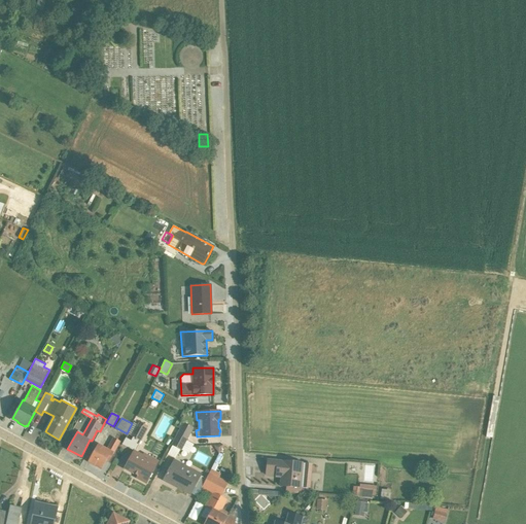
[(128,432),(131,434),(131,435),(133,435),(131,440),(126,437),(121,444),(134,450),(135,449),(138,444),(137,443),(138,439),(141,441),(147,427),(148,425),(140,420),(138,423),(138,422),(137,423),(134,421),(128,432)]
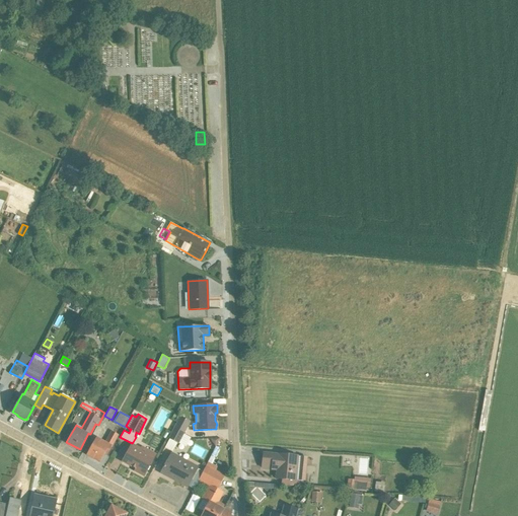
[(191,421),(180,416),(174,427),(185,432),(191,421)]
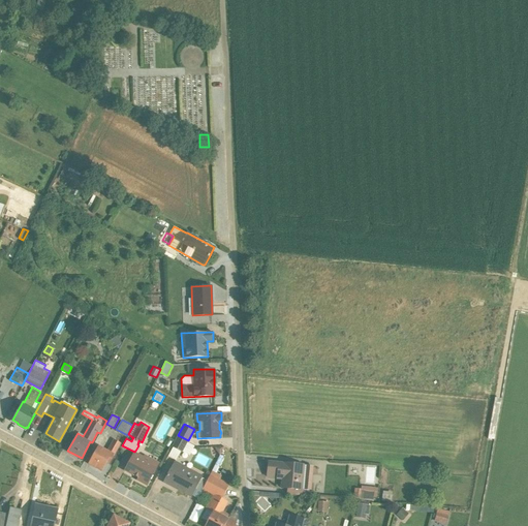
[(173,446),(167,455),(176,459),(181,451),(182,452),(182,451),(189,455),(194,445),(187,441),(188,440),(178,435),(172,445),(173,446)]
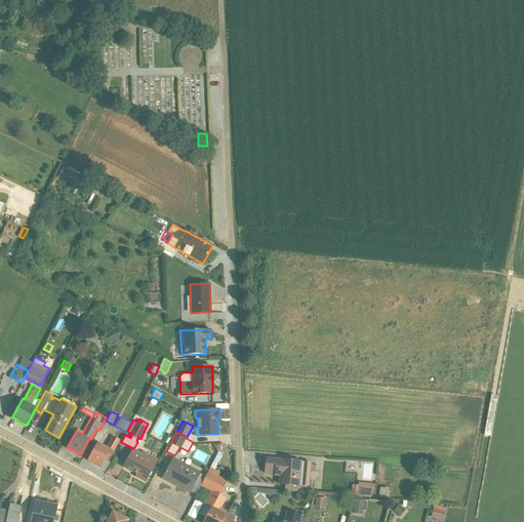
[(88,458),(101,466),(105,458),(108,460),(113,451),(114,451),(120,439),(113,435),(107,445),(98,441),(88,458)]
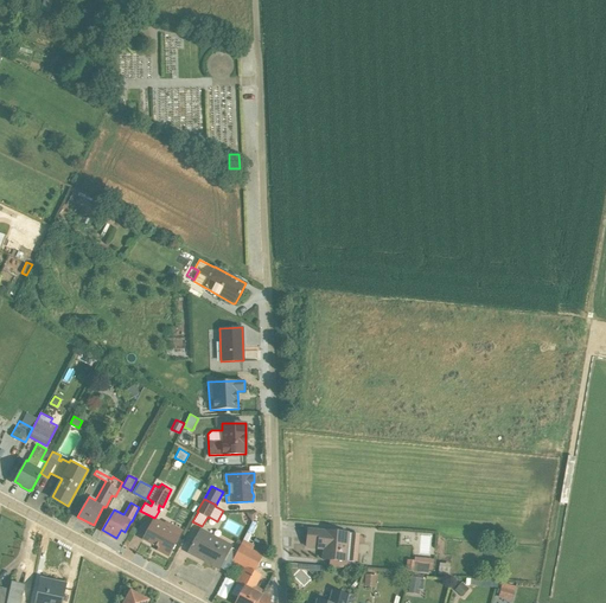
[(158,549),(168,555),(183,528),(166,519),(165,521),(155,517),(144,538),(158,546),(158,549)]
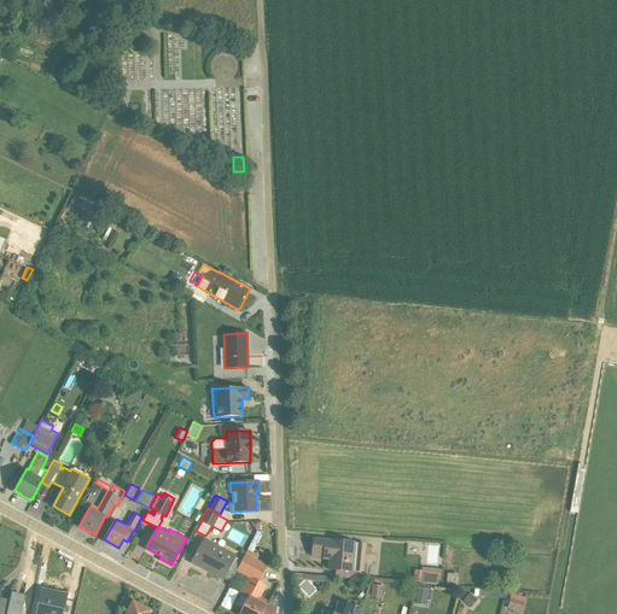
[(236,554),(205,537),(192,561),(223,578),(223,577),(230,580),(240,560),(234,556),(236,554)]
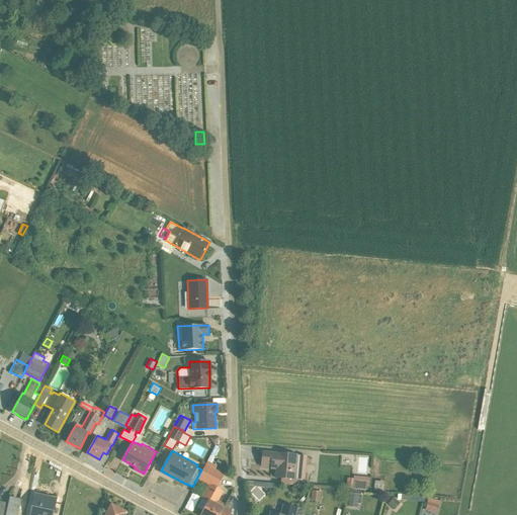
[(309,456),(263,451),(261,465),(270,466),(270,468),(275,469),(274,478),(281,478),(281,483),(303,485),(304,479),(306,480),(309,456)]
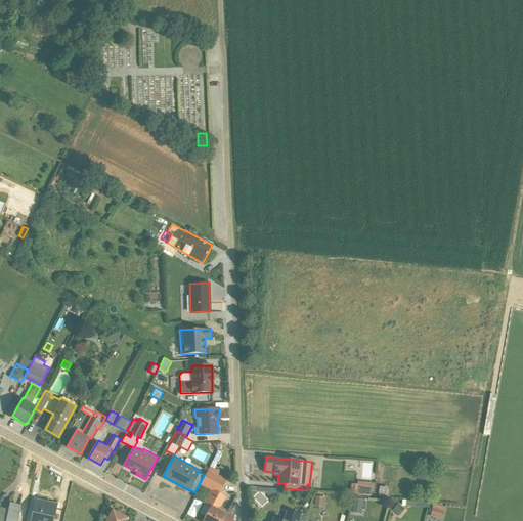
[(219,492),(227,479),(218,474),(220,470),(210,466),(201,485),(210,490),(204,503),(205,504),(200,512),(207,515),(203,520),(218,520),(219,520),(220,520),(221,520),(228,510),(221,506),(226,496),(219,492)]
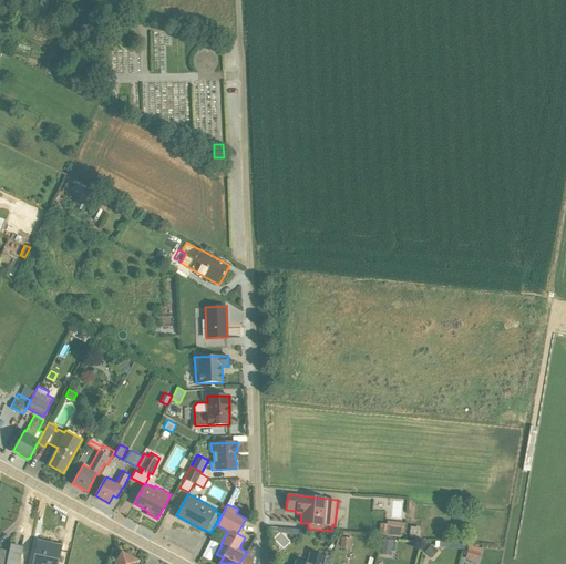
[(381,523),(380,532),(387,533),(386,534),(400,535),(400,534),(401,531),(404,531),(405,523),(387,521),(387,524),(381,523)]
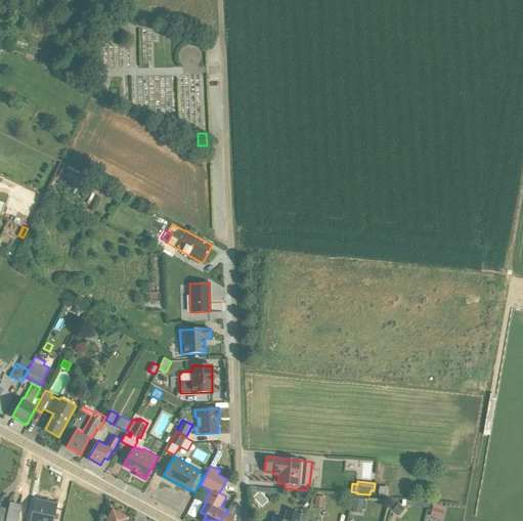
[(388,486),(379,485),(379,494),(388,495),(388,486)]
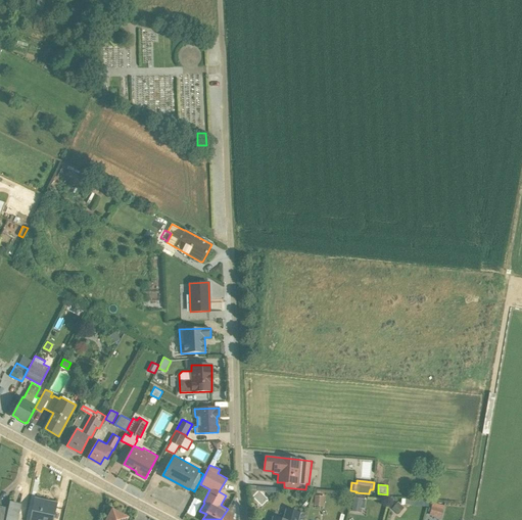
[(249,485),(252,511),(253,511),(252,494),(256,490),(266,491),(270,495),(274,495),(277,492),(277,487),(249,485)]
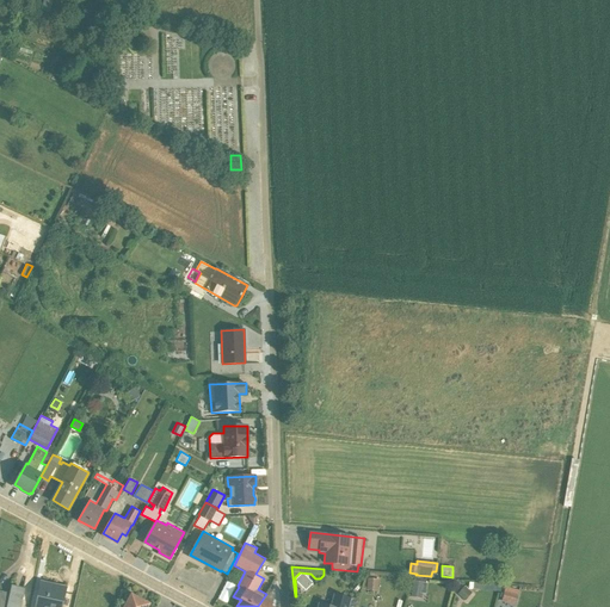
[(379,578),(368,577),(368,588),(377,589),(379,578)]
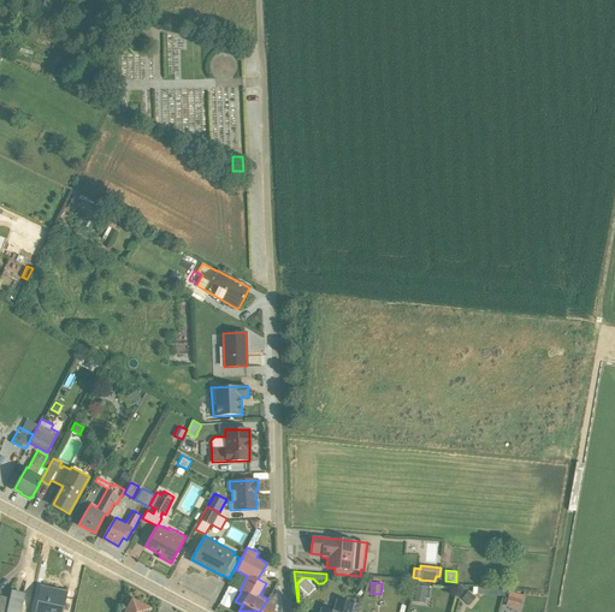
[(418,583),(414,599),(425,601),(426,596),(430,596),(431,586),(418,583)]
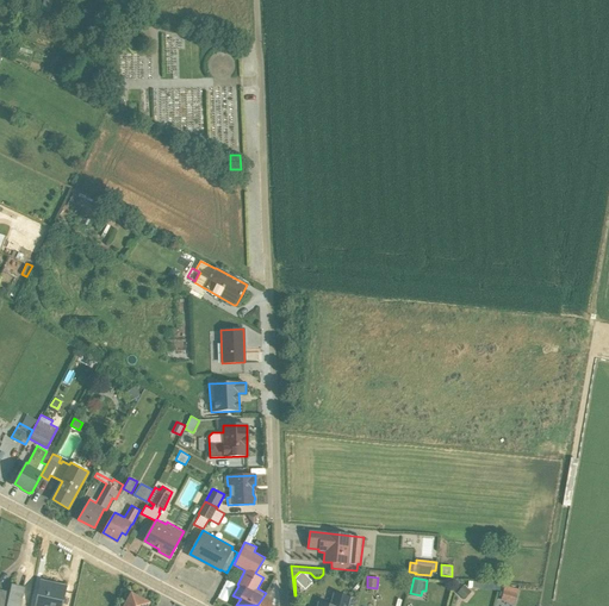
[(51,585),(51,583),(41,581),(35,605),(62,605),(67,585),(56,582),(55,586),(51,585)]
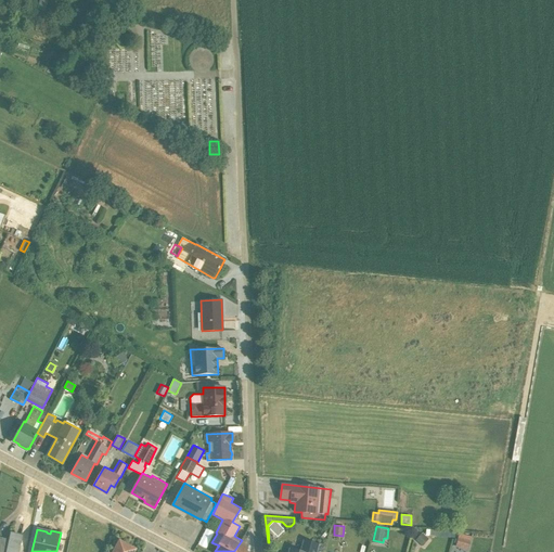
[(460,529),(455,543),(460,544),(463,543),(465,536),(469,537),(471,533),(460,529)]
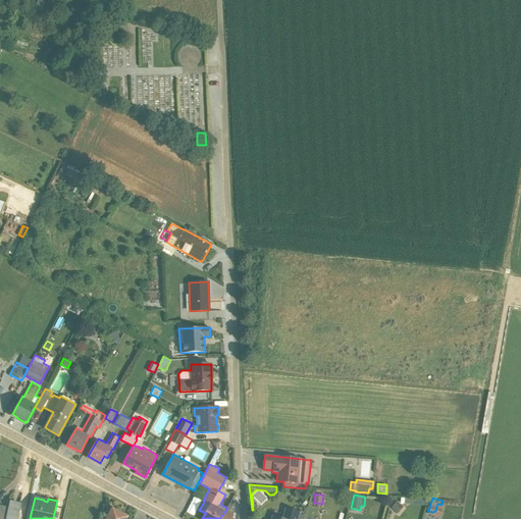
[(0,518),(17,518),(21,502),(10,500),(9,506),(0,504),(0,518)]
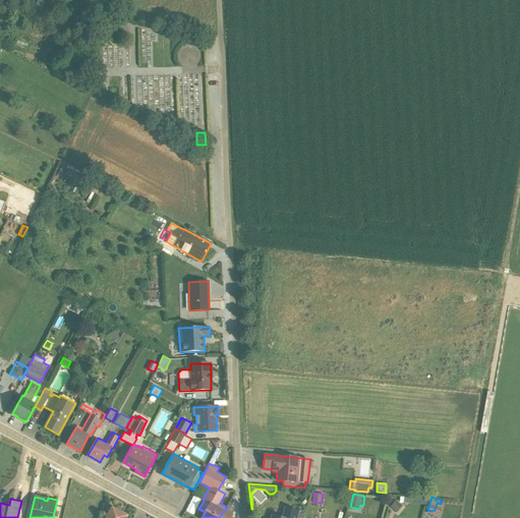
[(403,504),(396,499),(391,505),(397,511),(403,504)]
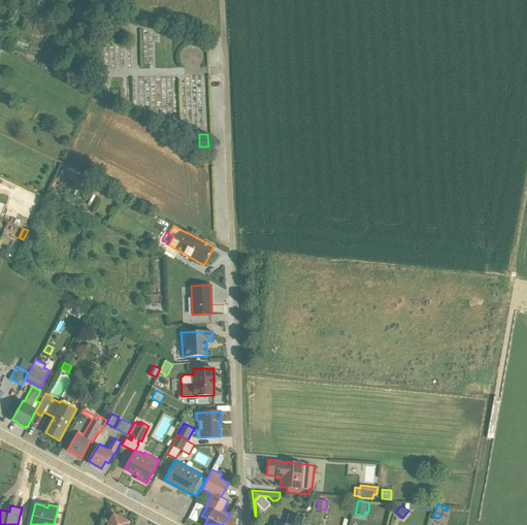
[(220,524),(233,524),(236,519),(237,511),(233,509),(223,524),(222,524),(221,524),(220,524)]
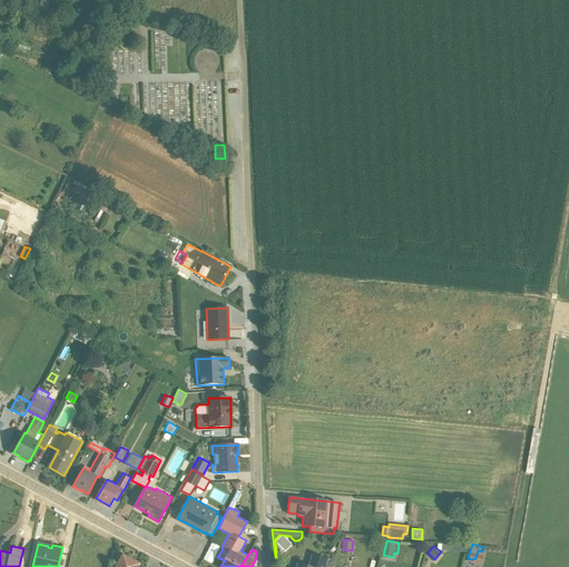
[(298,564),(296,566),(331,566),(334,559),(329,557),(327,558),(312,554),(308,566),(298,564)]
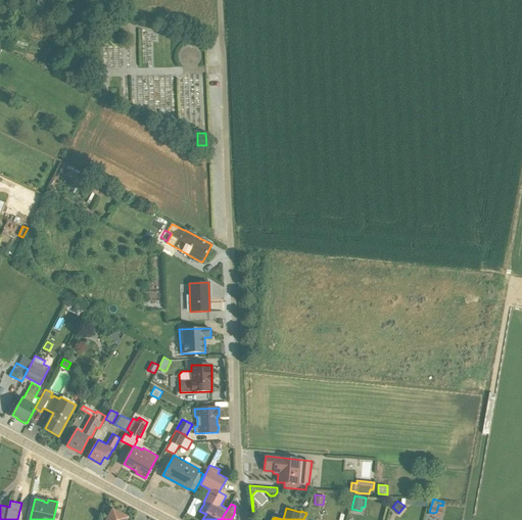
[(125,519),(127,517),(113,510),(107,519),(125,519)]
